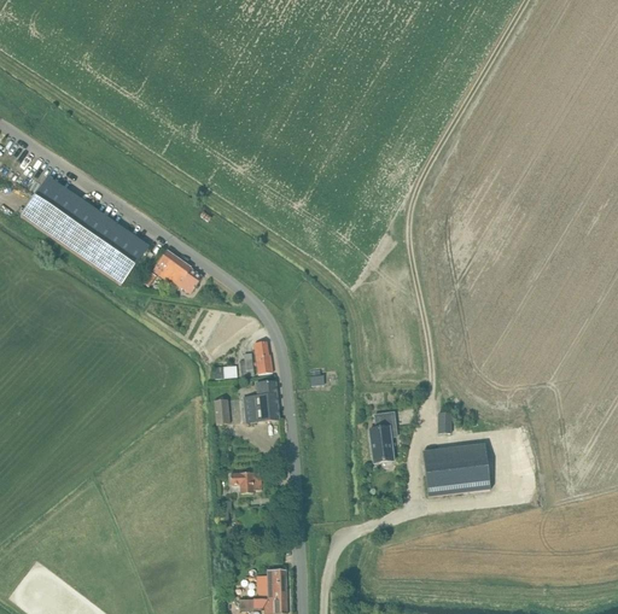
[(121,285),(141,255),(149,245),(47,175),(21,215),(121,285)]
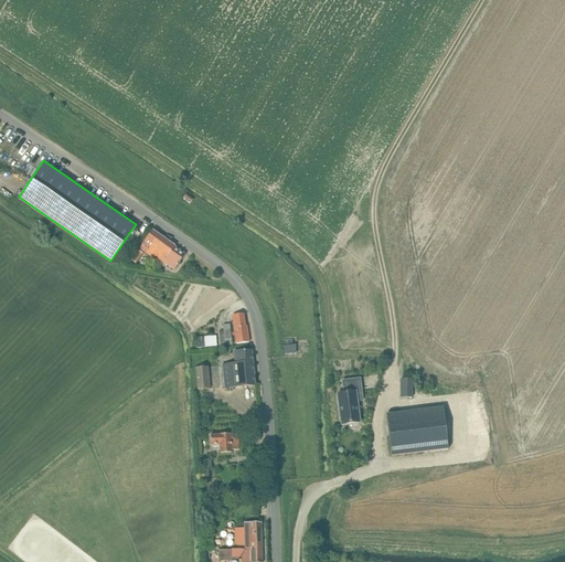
[(174,267),(185,252),(174,244),(152,229),(139,246),(161,262),(163,260),(174,267)]
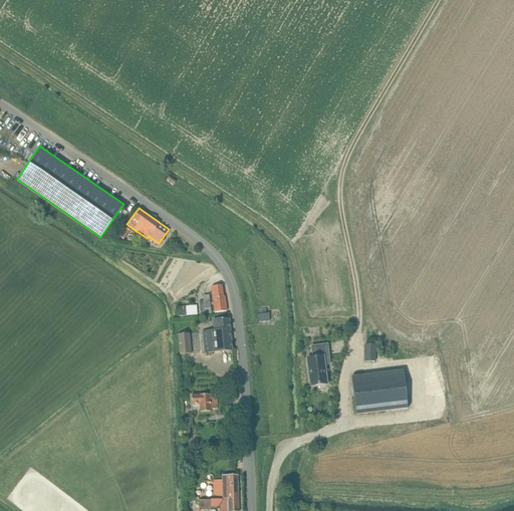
[(223,294),(221,283),(211,284),(215,310),(226,309),(225,294),(223,294)]
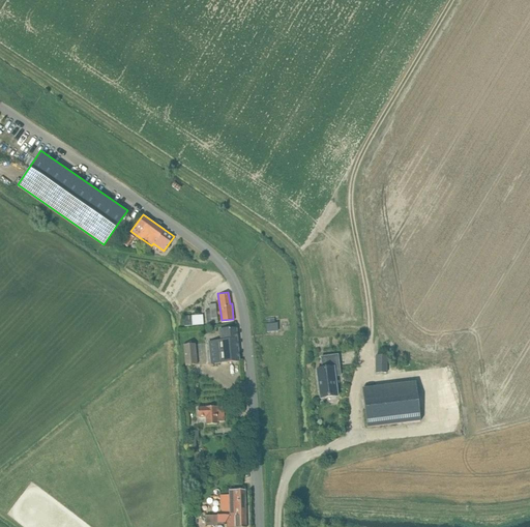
[(207,322),(217,320),(215,301),(209,302),(209,308),(205,309),(207,322)]
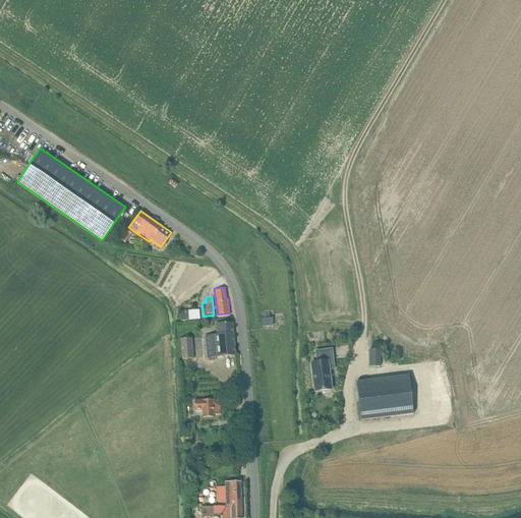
[(199,317),(198,307),(188,308),(180,308),(181,319),(199,317)]
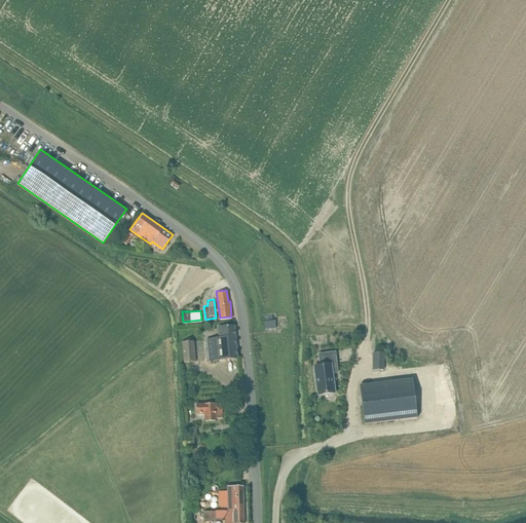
[(219,337),(207,338),(209,360),(237,357),(234,325),(218,326),(219,337)]
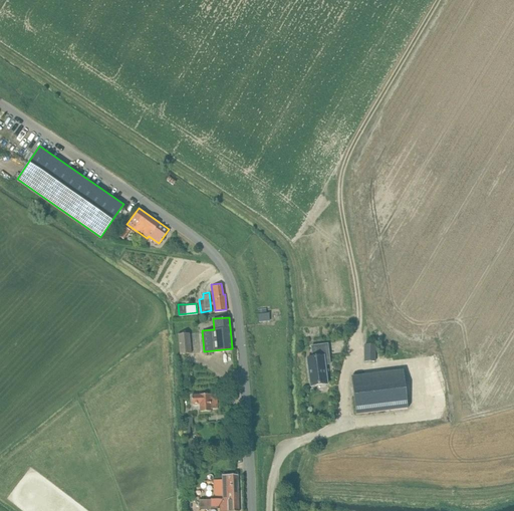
[(189,331),(178,332),(179,352),(191,351),(189,331)]
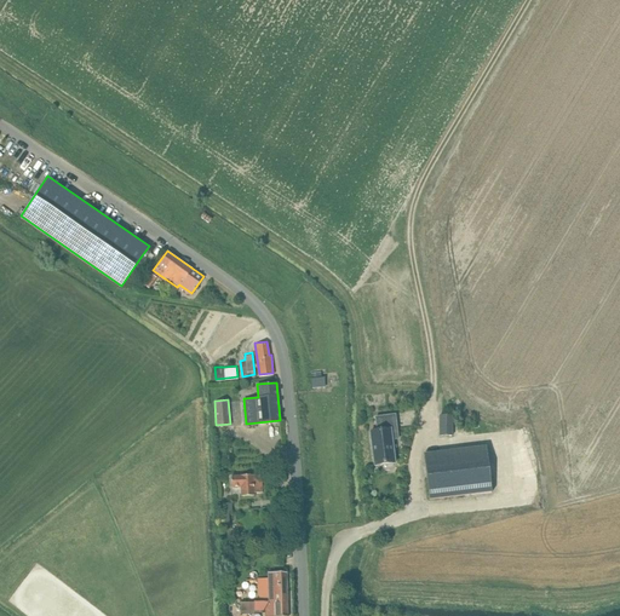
[(392,462),(392,461),(395,460),(391,437),(397,436),(395,413),(375,415),(377,429),(369,430),(374,464),(385,461),(388,464),(392,462)]
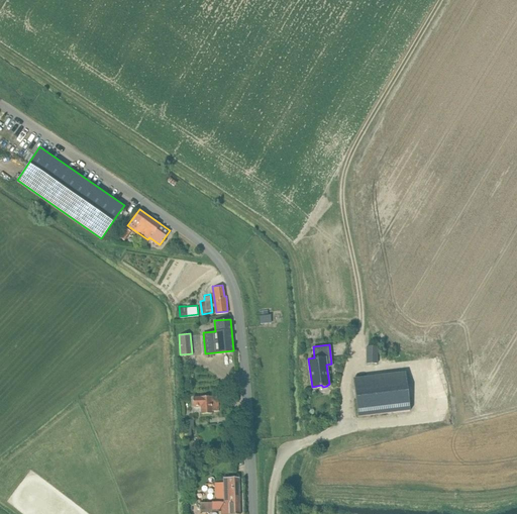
[(367,345),(367,362),(377,362),(377,345),(367,345)]
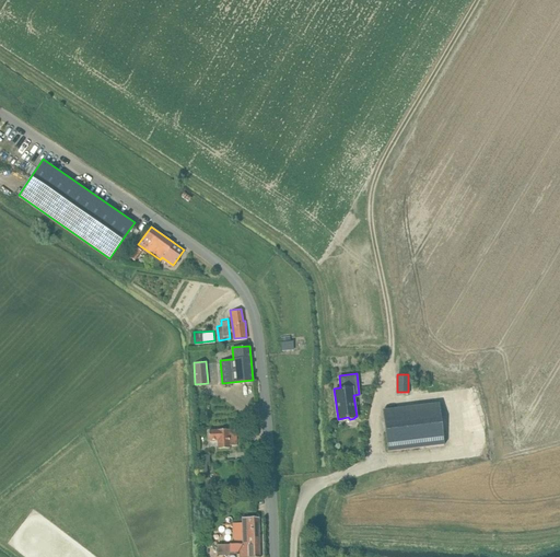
[(397,448),(442,442),(438,403),(392,408),(381,409),(386,449),(397,448)]
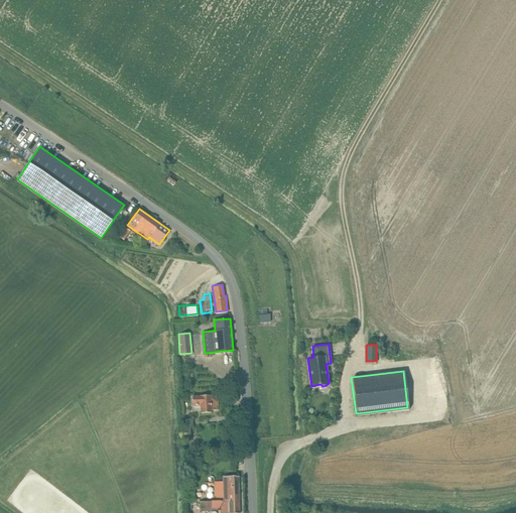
[(219,408),(218,393),(199,394),(192,394),(192,405),(200,404),(200,411),(212,411),(212,408),(219,408)]
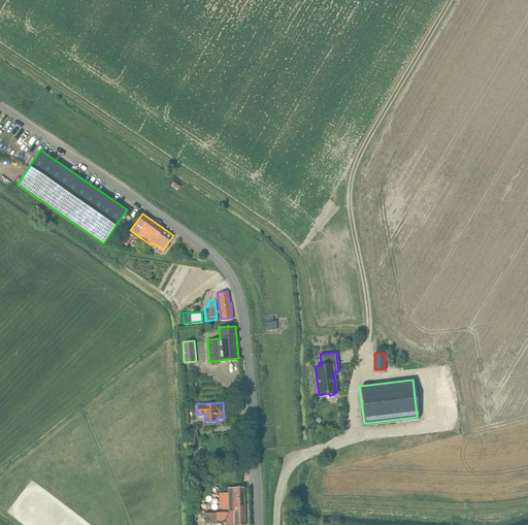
[(189,435),(198,435),(197,426),(189,426),(189,435)]
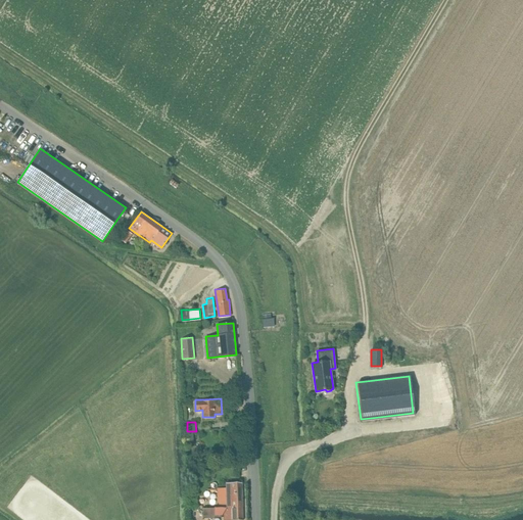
[(243,506),(242,481),(226,481),(226,486),(217,486),(218,501),(219,501),(219,506),(219,507),(243,506)]
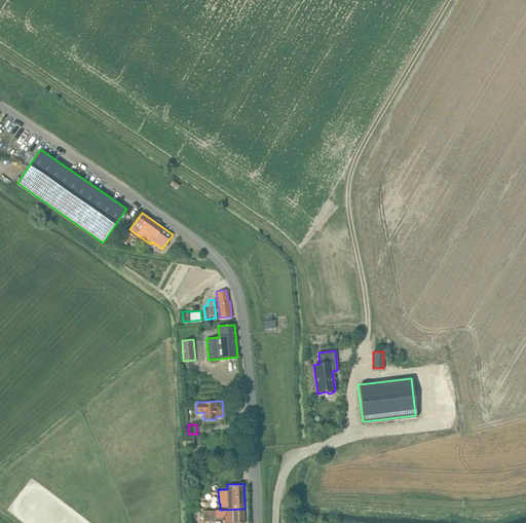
[(220,510),(220,509),(203,510),(204,520),(216,519),(216,517),(222,517),(222,519),(224,519),(224,522),(245,522),(245,509),(220,510)]
